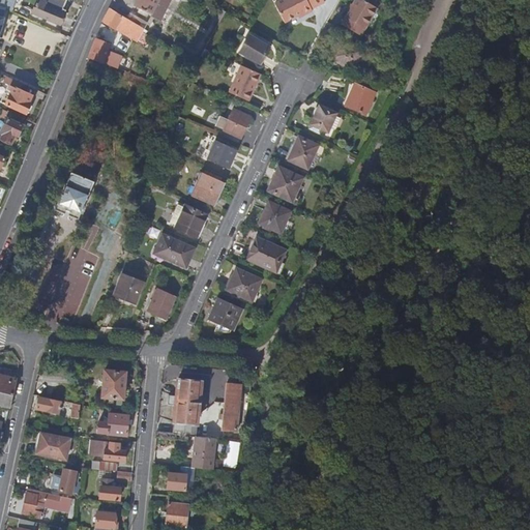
[(0,0),(0,7),(5,9),(11,11),(15,0),(0,0)]
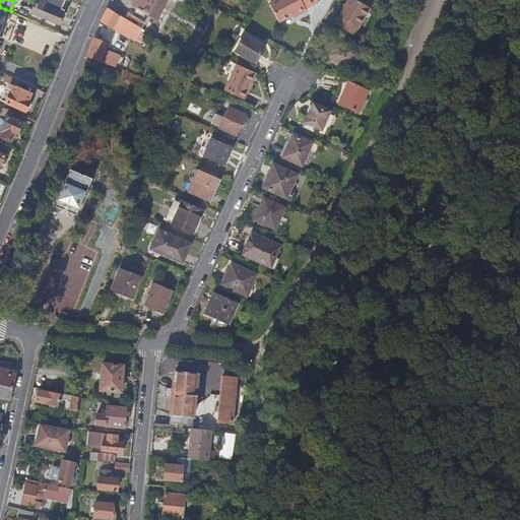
[(37,0),(33,12),(59,25),(65,12),(63,11),(67,0),(66,0),(37,0)]
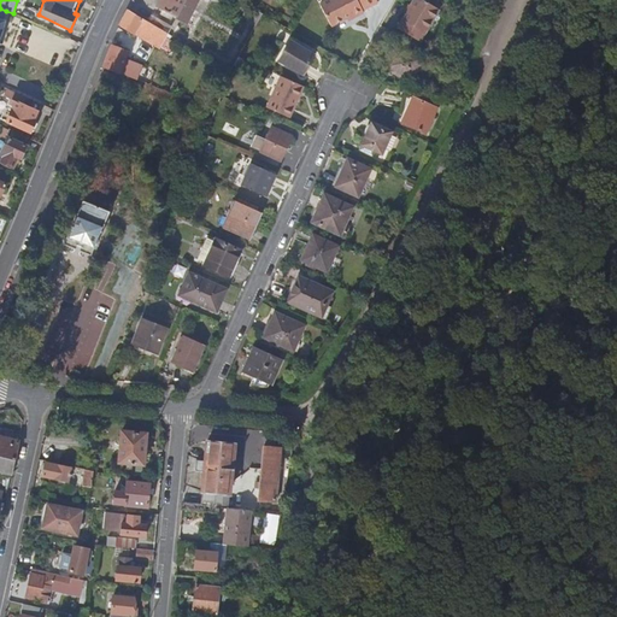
[(159,0),(156,6),(180,19),(189,0),(159,0)]
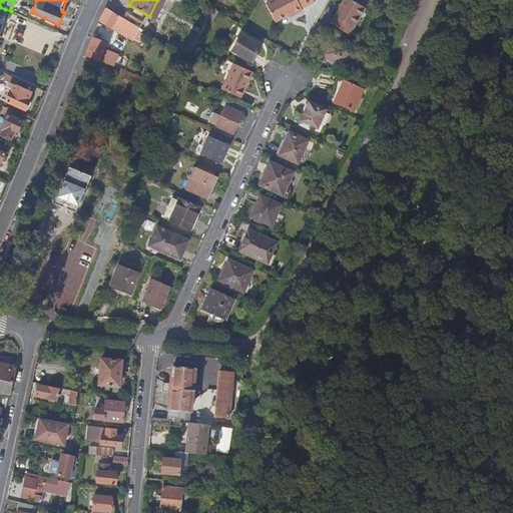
[(164,0),(157,0),(149,16),(155,19),(164,0)]
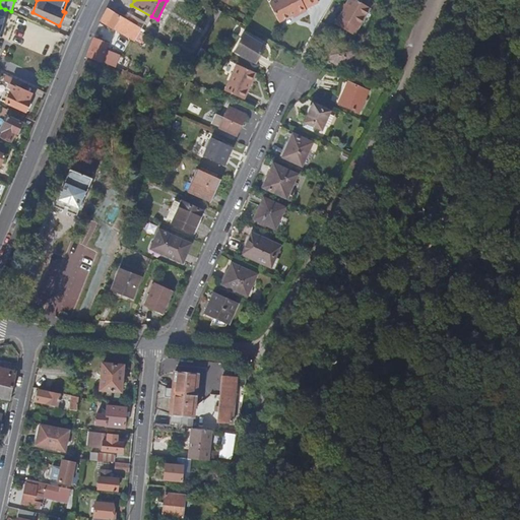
[(318,2),(316,0),(275,0),(269,3),(279,22),(293,16),(298,13),(299,15),(307,11),(306,8),(318,2)]
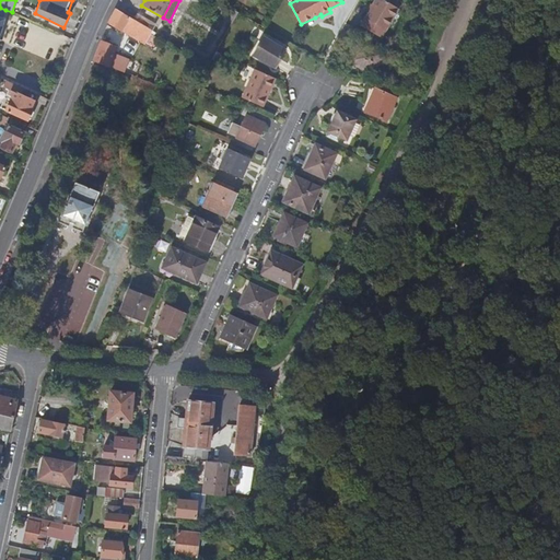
[(399,9),(385,0),(376,0),(363,24),(383,36),(399,9)]
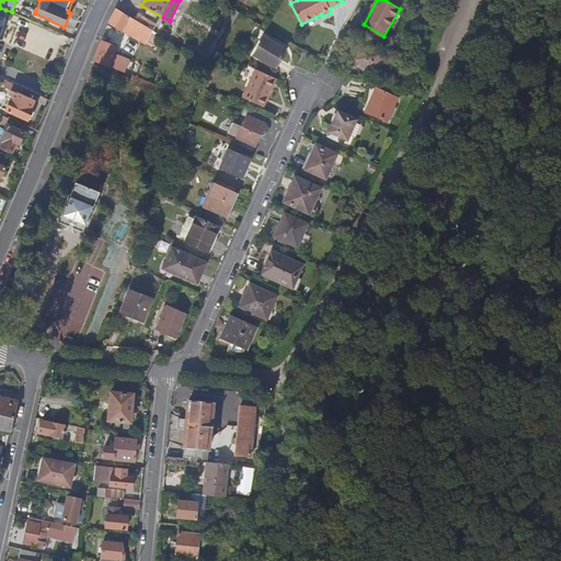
[(235,23),(240,13),(229,7),(226,13),(228,20),(235,23)]
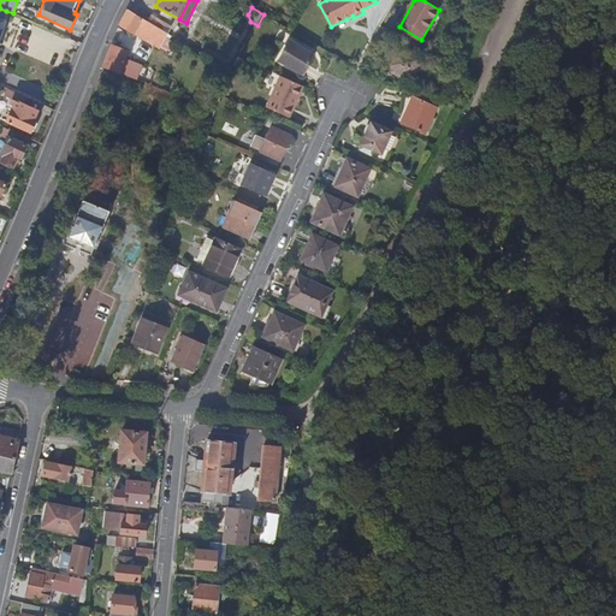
[(120,25),(159,48),(165,37),(167,34),(126,11),(120,25)]
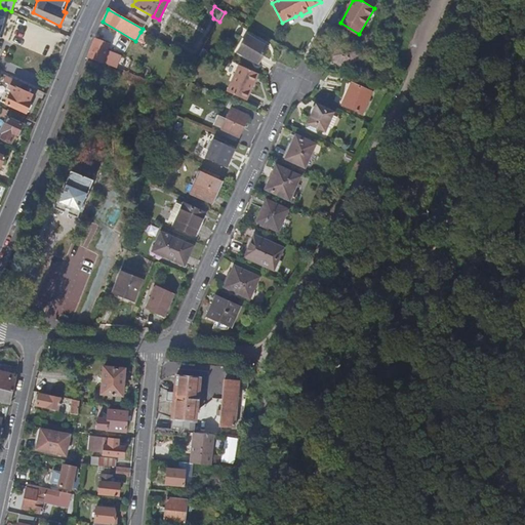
[(267,47),(248,36),(239,51),(258,63),(267,47)]
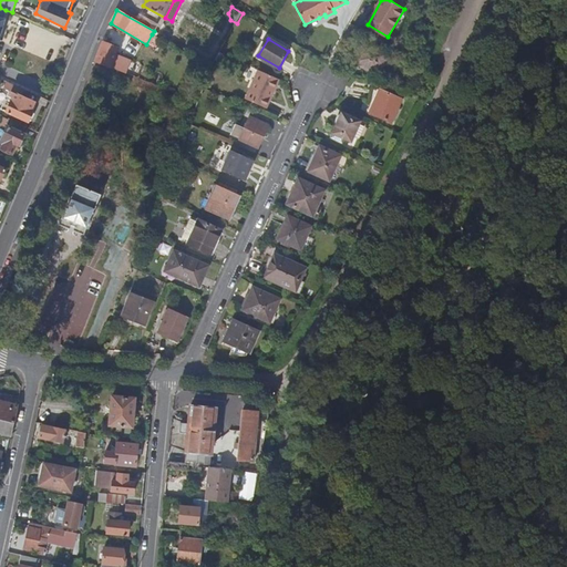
[(95,62),(104,65),(110,68),(116,49),(103,43),(95,62)]
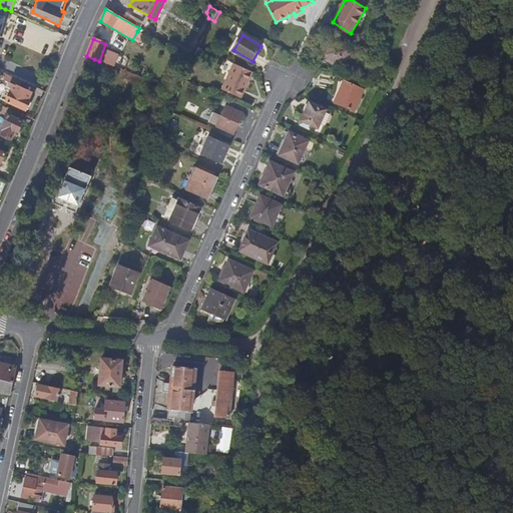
[(253,71),(234,63),(223,88),(241,97),(253,71)]
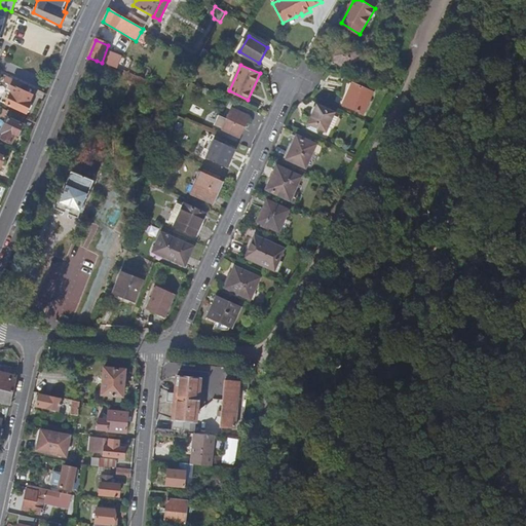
[(24,83),(11,78),(8,84),(14,87),(10,96),(5,92),(1,101),(28,114),(33,106),(32,104),(29,102),(33,96),(21,89),(24,83)]
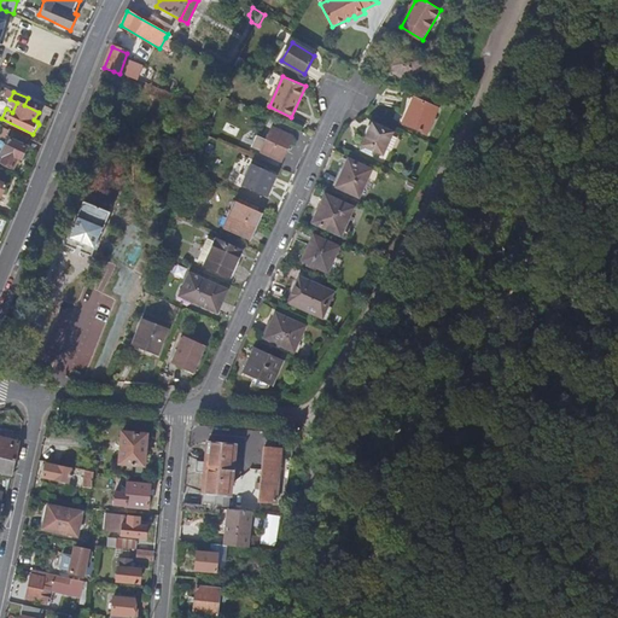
[(415,99),(407,97),(404,108),(398,120),(426,133),(438,110),(415,99)]
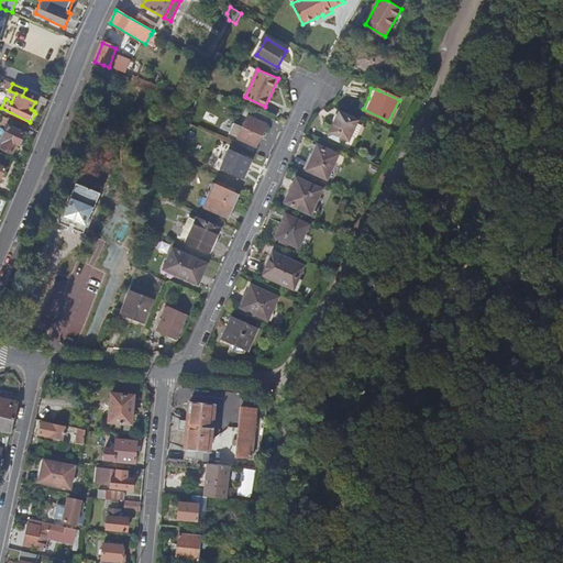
[(359,120),(340,111),(331,131),(344,136),(349,139),(350,139),(359,120)]
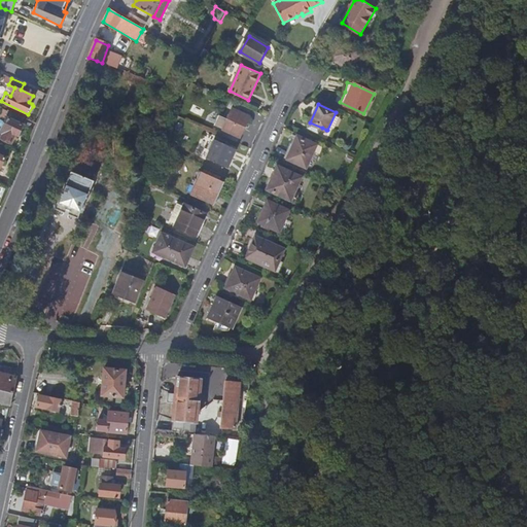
[(241,137),(250,116),(233,108),(227,119),(223,129),(241,137)]
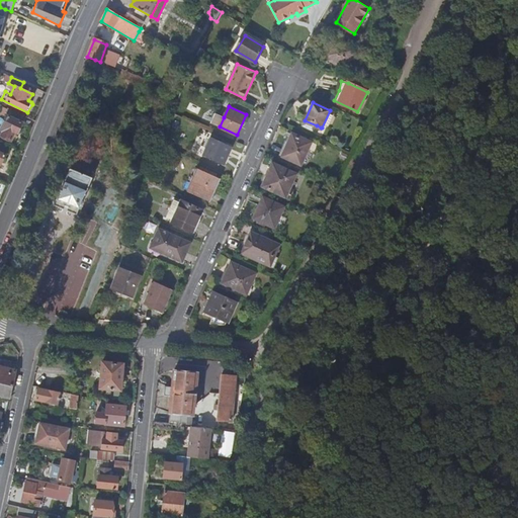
[(5,127),(1,136),(11,141),(15,133),(17,134),(22,122),(20,121),(23,115),(13,110),(9,117),(7,116),(2,126),(5,127)]
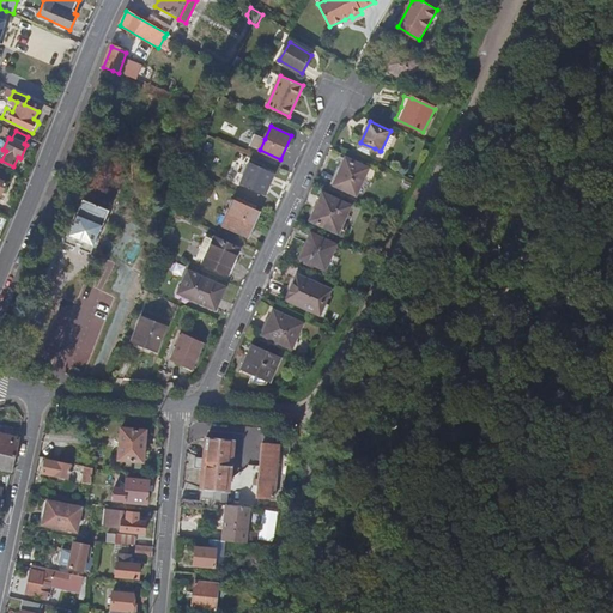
[(265,139),(256,134),(250,145),(260,150),(265,139)]
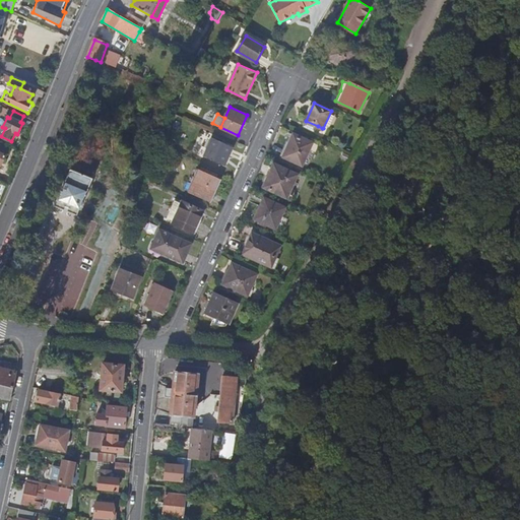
[(304,125),(316,131),(316,130),(318,126),(306,121),(304,125)]
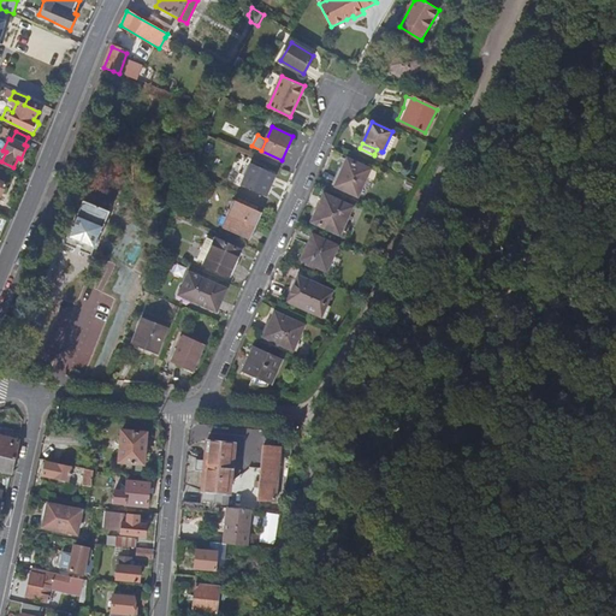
[(359,196),(372,169),(349,158),(337,185),(359,196)]
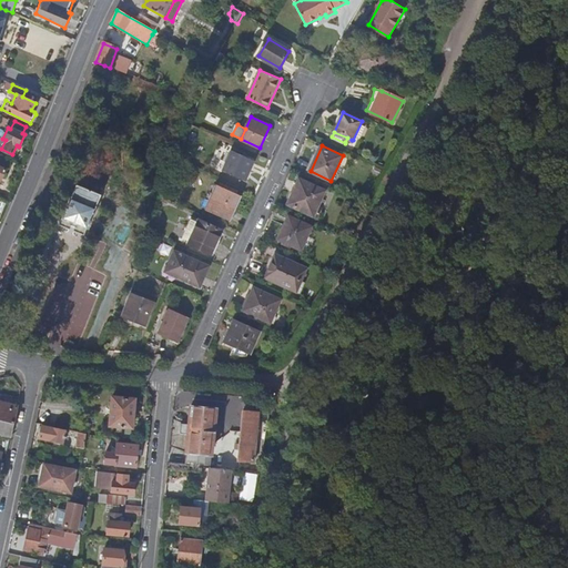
[(256,161),(255,163),(233,153),(224,172),(247,183),(257,162),(256,161)]
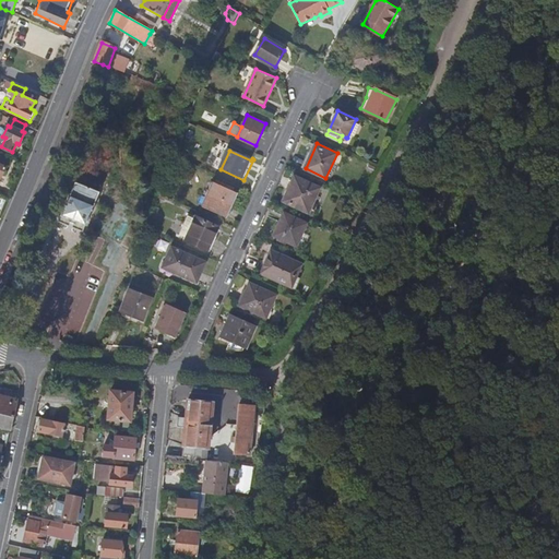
[(73,157),(68,154),(58,152),(50,171),(57,175),(64,159),(72,162),(74,157),(73,157)]
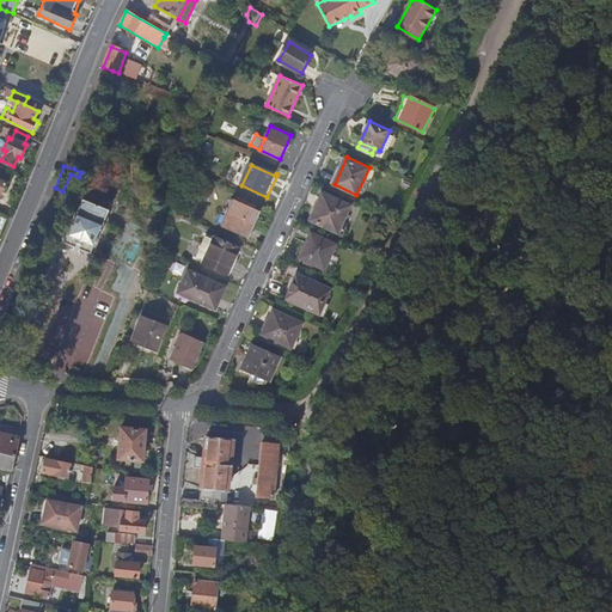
[(343,224),(352,206),(325,194),(312,220),(344,236),(348,227),(343,224)]
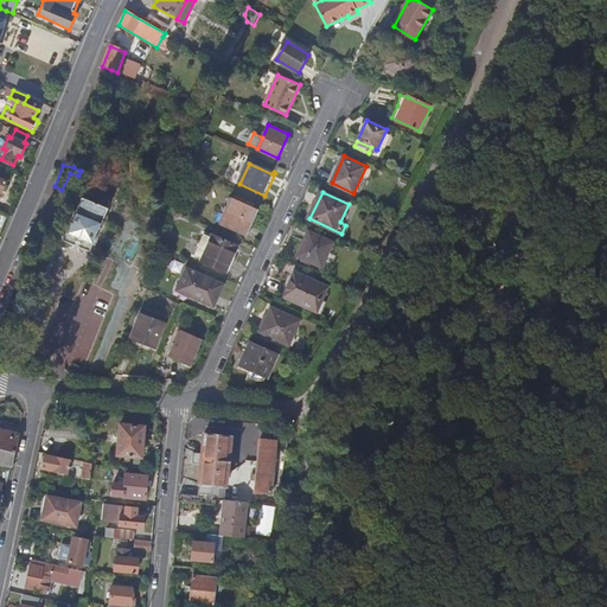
[(254,208),(256,202),(241,195),(237,200),(254,208)]
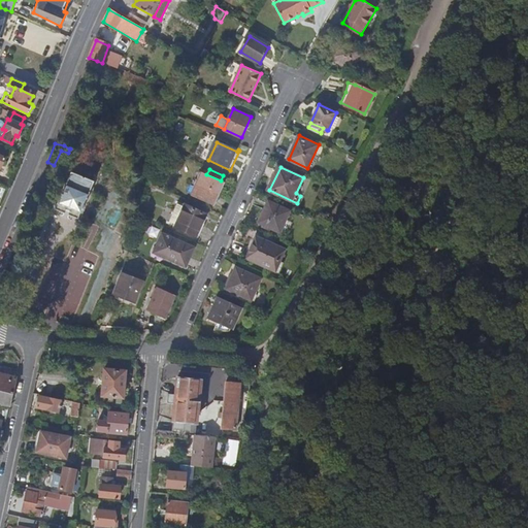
[(94,183),(71,173),(58,204),(80,213),(94,183)]
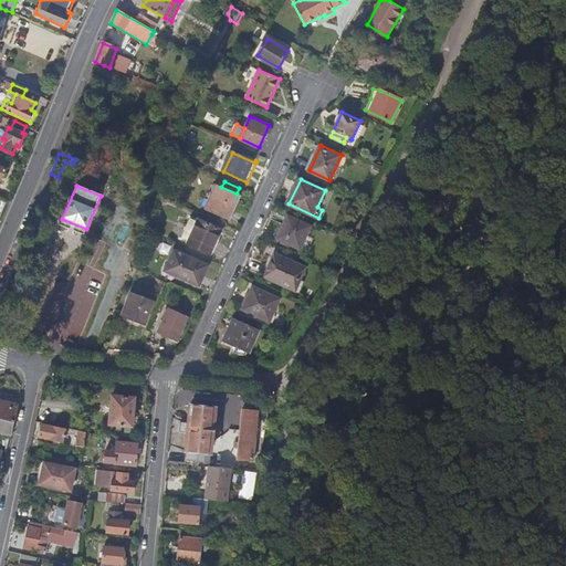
[(237,194),(221,187),(219,187),(208,209),(231,219),(241,196),(237,194)]
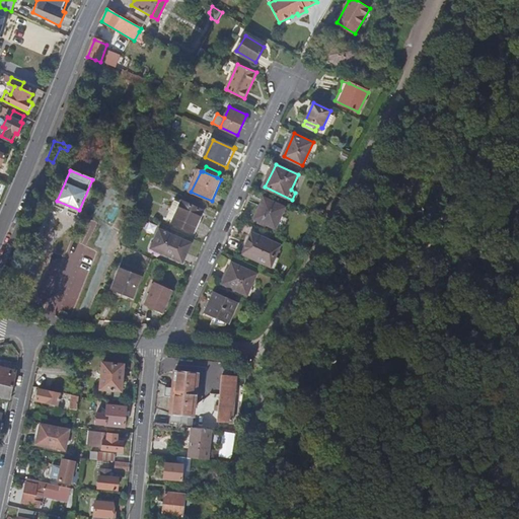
[(284,207),(264,198),(254,218),(275,227),(284,207)]
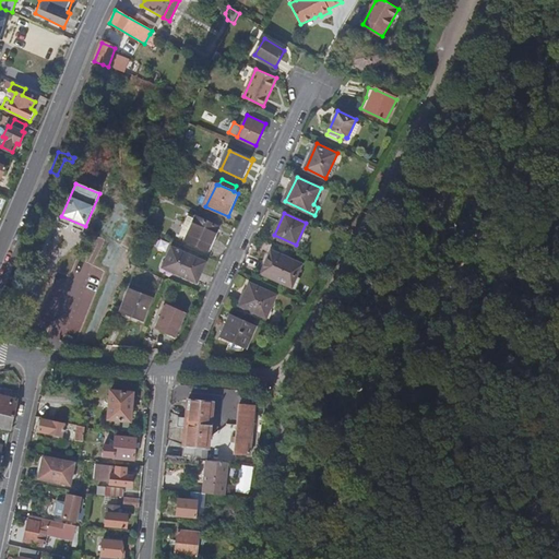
[(219,226),(198,215),(187,239),(210,249),(219,226)]
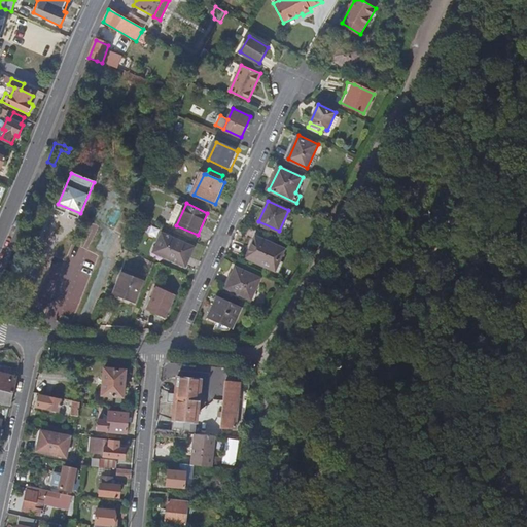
[(80,213),(58,204),(56,210),(78,219),(80,213)]
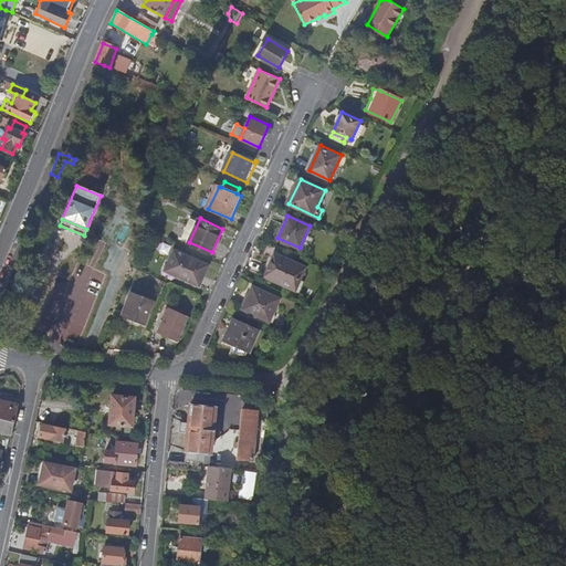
[(148,243),(145,241),(140,237),(134,247),(137,250),(140,252),(143,252),(148,243)]
